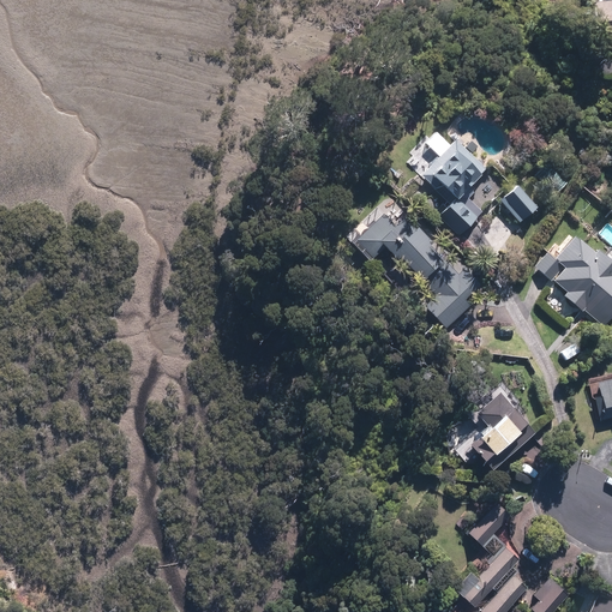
[(605,0),(598,1),(601,41),(611,39),(611,0),(605,0)]
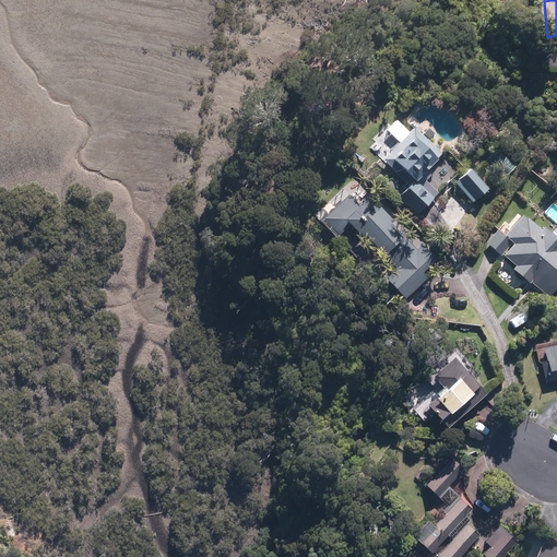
[(542,52),(550,51),(548,42),(541,43),(542,52)]
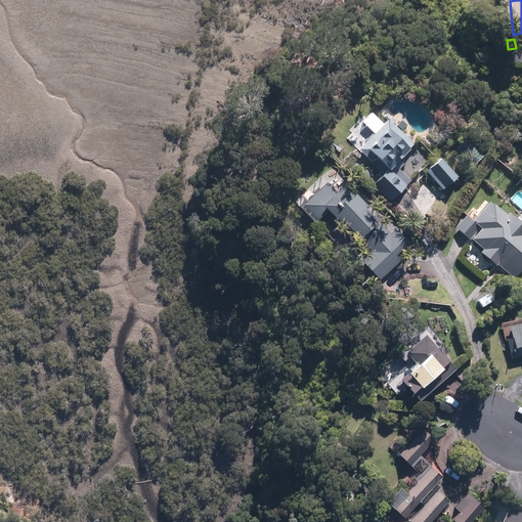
[(416,143),(389,120),(360,150),(385,173),(375,183),(393,200),(412,180),(400,168),(404,163),(400,160),(416,143)]
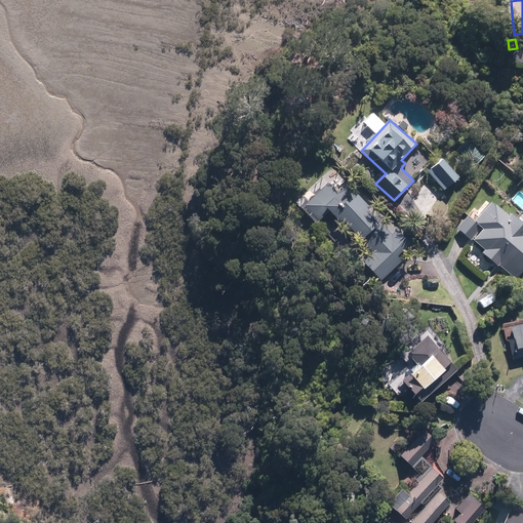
[(464,151),(477,164),(488,153),(474,139),(464,151)]
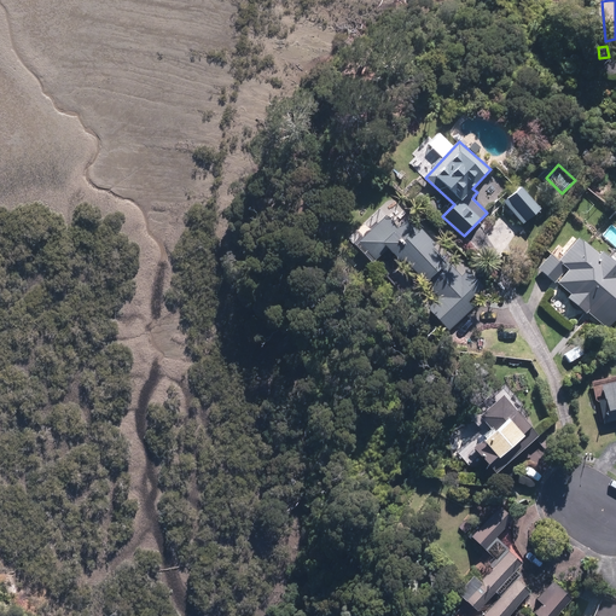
[(522,185),(504,201),(523,224),(541,209),(522,185)]
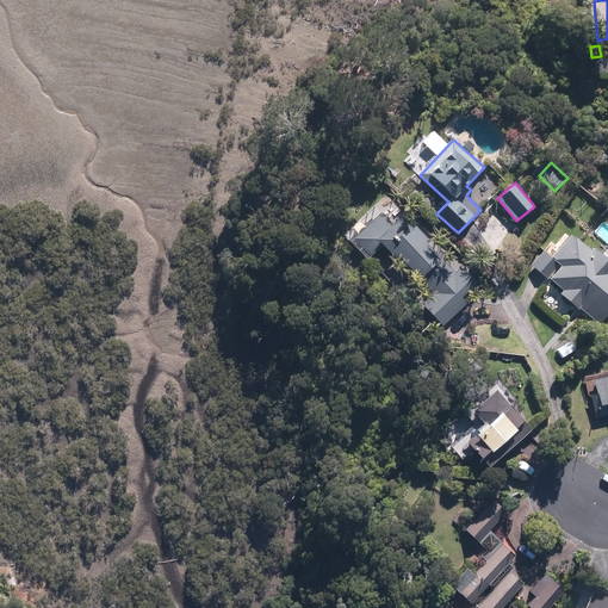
[(457,272),(402,216),(394,223),(382,211),(354,237),(373,256),(382,247),(394,259),(396,256),(419,280),(420,278),(434,292),(422,303),(445,326),(469,302),(463,297),(478,281),(463,266),(457,272)]
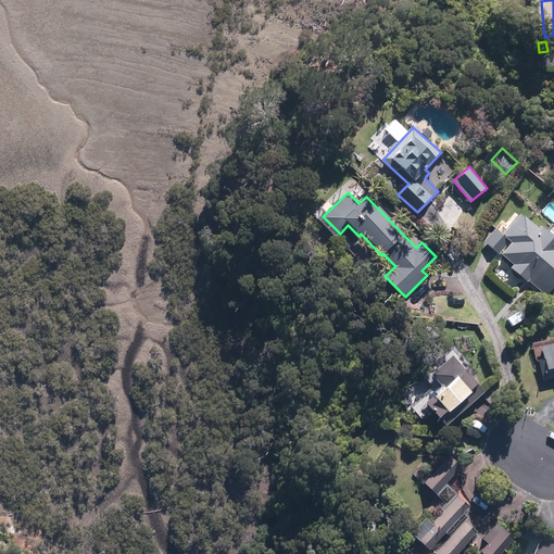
[(539,231),(519,214),(503,234),(494,227),(483,239),(513,264),(511,267),(527,281),(529,280),(546,296),(553,287),(553,238),(541,228),(539,231)]
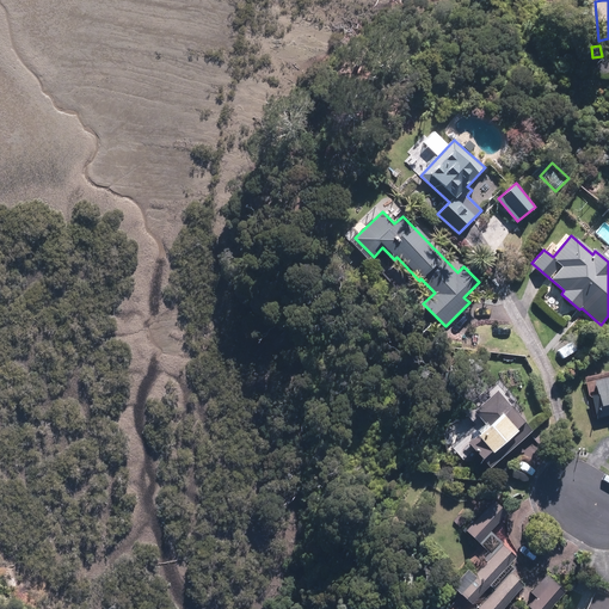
[(608,377),(595,381),(597,394),(591,395),(597,418),(608,416),(608,377)]
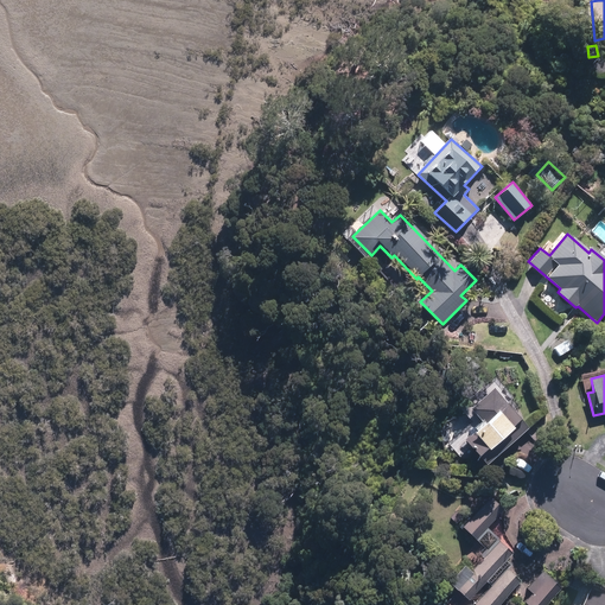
[(528,428),(492,389),(469,411),(482,424),(462,443),(477,459),(478,457),(486,466),(528,428)]
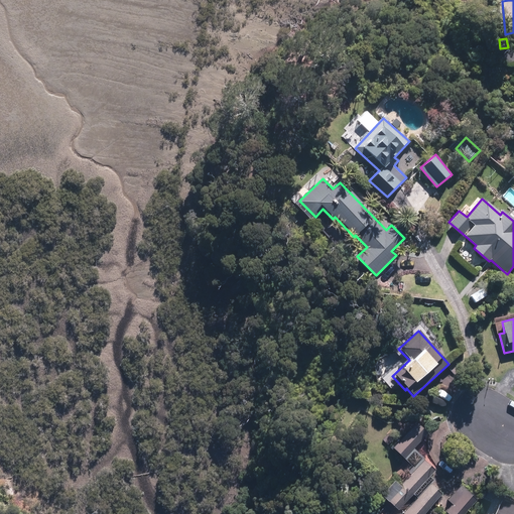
[(399,513),(419,513),(443,490),(432,480),(427,485),(423,481),(436,468),(423,455),(424,454),(415,444),(432,426),(421,415),(393,444),(413,464),(409,468),(411,471),(401,482),(395,477),(381,492),(398,507),(414,491),(418,495),(399,513)]
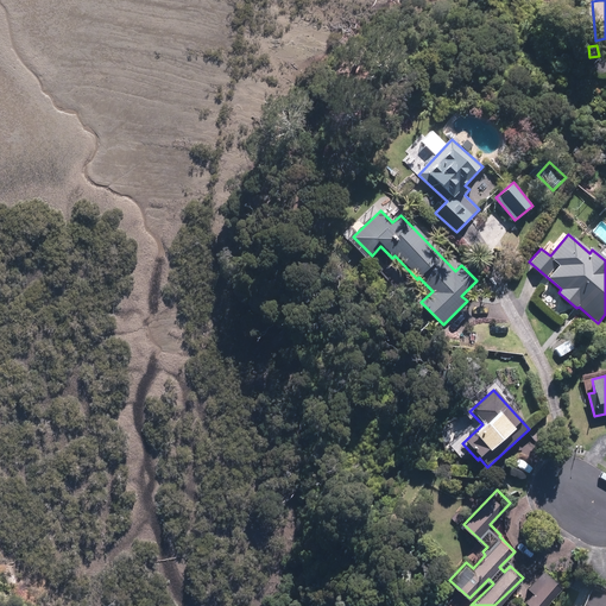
[(532,605),(543,605),(563,585),(545,567),(528,585),(534,591),(525,599),(532,605)]
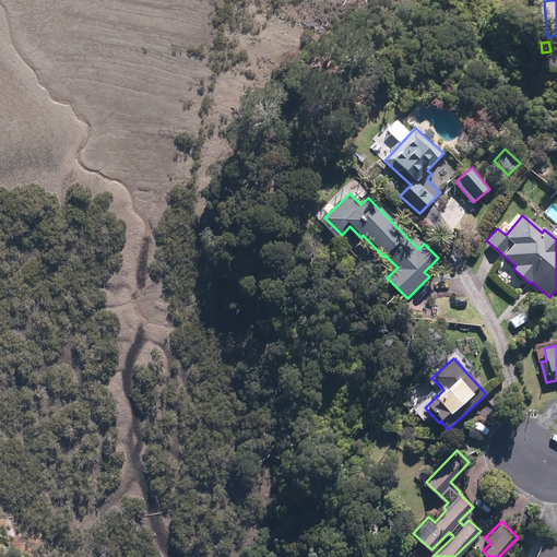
[(556,545),(545,540),(536,556),(556,556),(556,545)]
